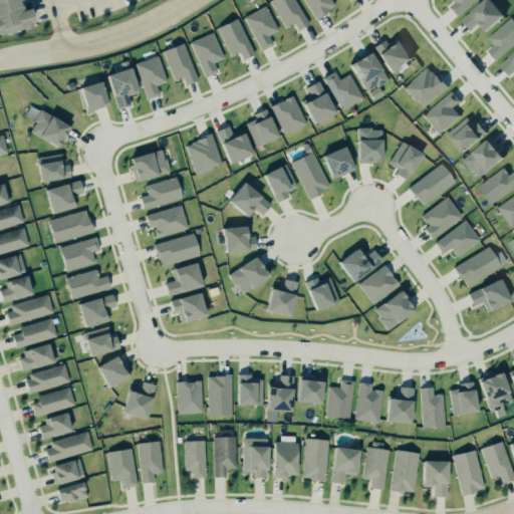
[(0,0),(17,0),(18,1),(21,0),(24,0),(28,12),(25,13),(26,18),(17,20),(16,19),(0,24),(0,0)]
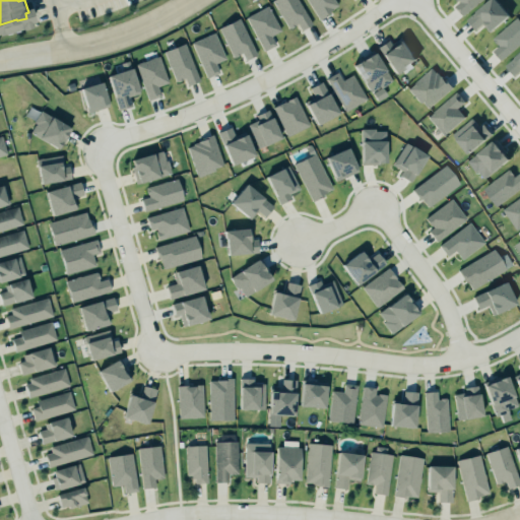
[(301,30),(311,25),(299,0),(273,0),(287,29),(298,24),(301,30)]
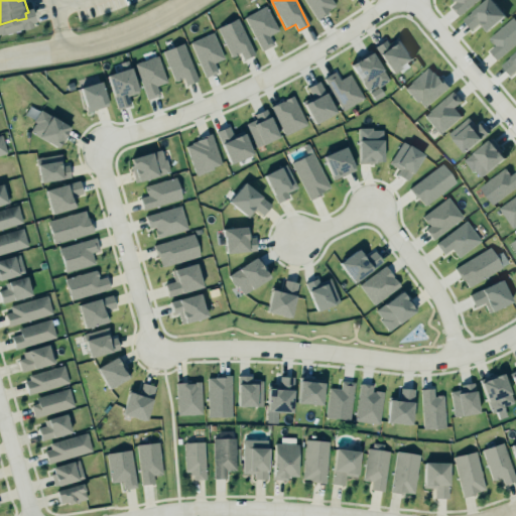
[(336,7),(331,0),(304,0),(314,19),(336,7)]
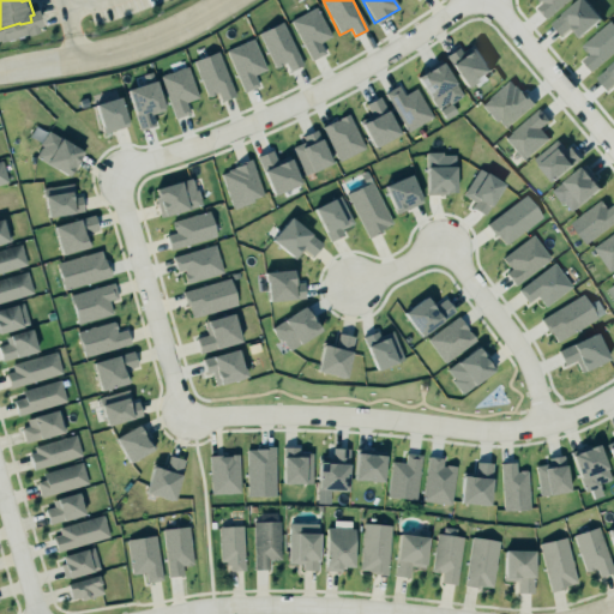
[(539,0),(542,4),(537,8),(547,19),(567,0),(539,0)]
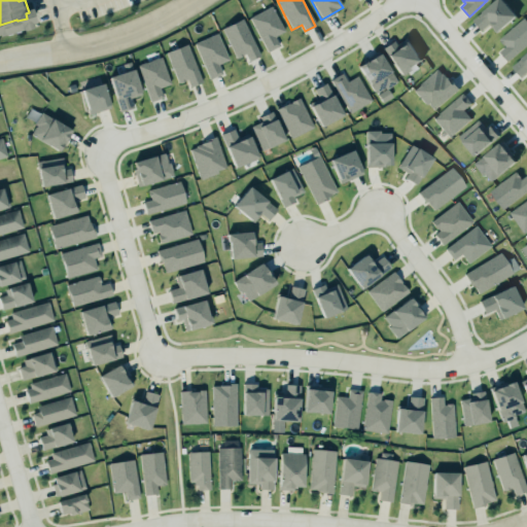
[(482,31),(490,25),(496,33),(517,16),(503,0),(497,0),(472,20),(482,31)]
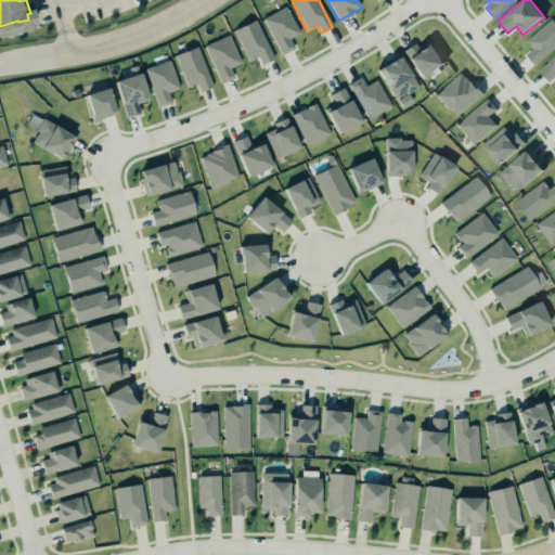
[(294,48),(289,38),(299,33),(286,5),(262,18),(281,55),(294,48)]
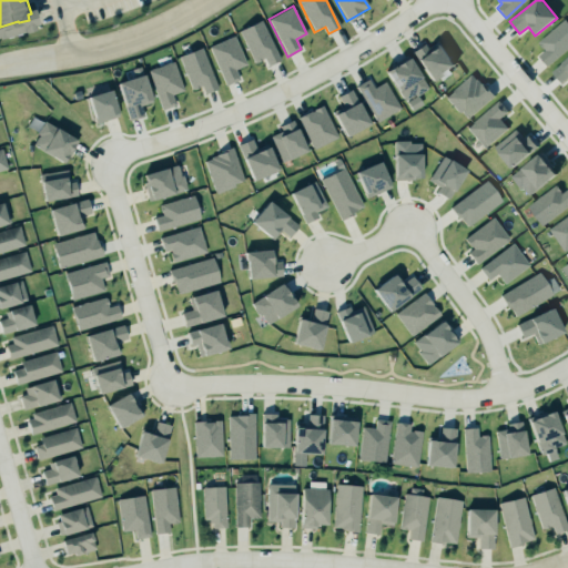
[(567,48),(567,22),(565,19),(538,43),(545,50),(538,56),(547,67),(567,48)]
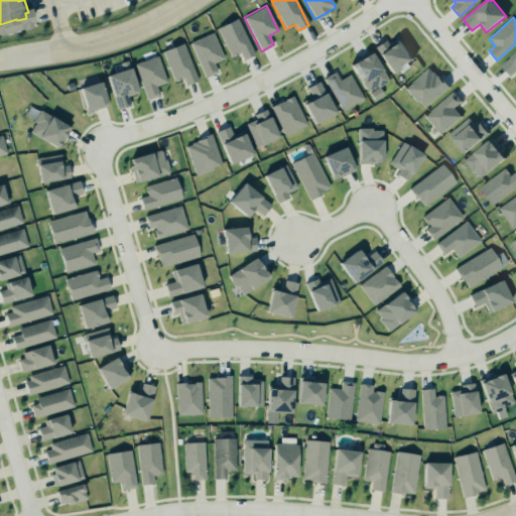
[(218,27),(231,57),(240,53),(243,59),(254,54),(238,18),(218,27)]
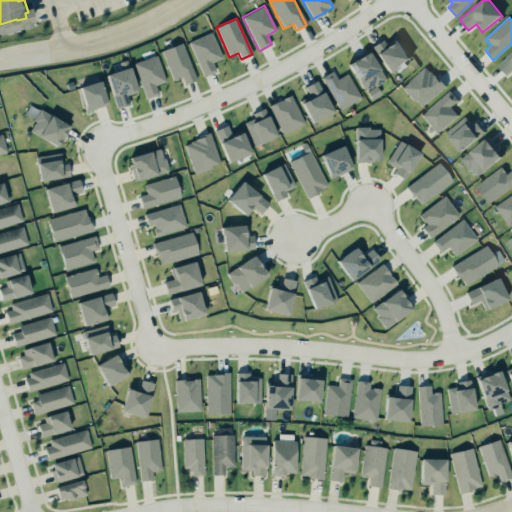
[(216,71),(212,62),(222,58),(211,32),(188,42),(203,76),(216,71)]
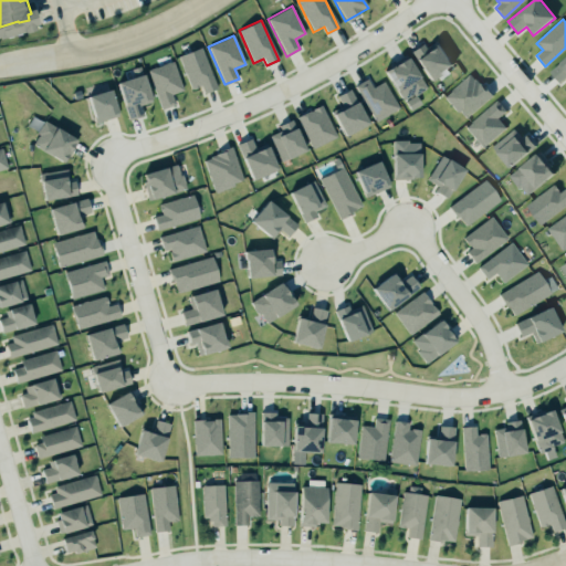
[(174,53),(186,46),(198,43),(215,85),(200,91),(197,83),(187,87),(174,53)]
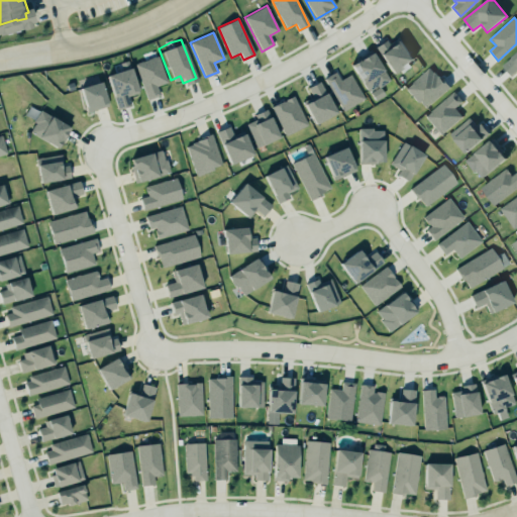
[(400,39),(391,45),(388,39),(376,46),(394,76),(415,62),(400,39)]
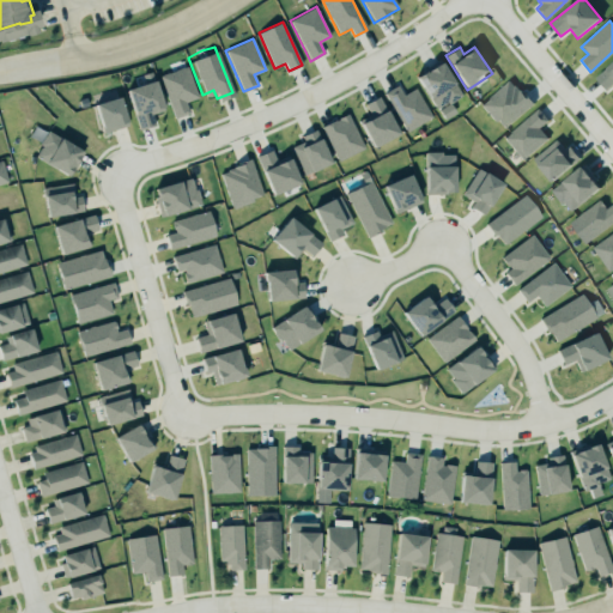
[(417,77),(436,109),(443,104),(449,116),(456,113),(450,102),(461,96),(441,62),(417,77)]
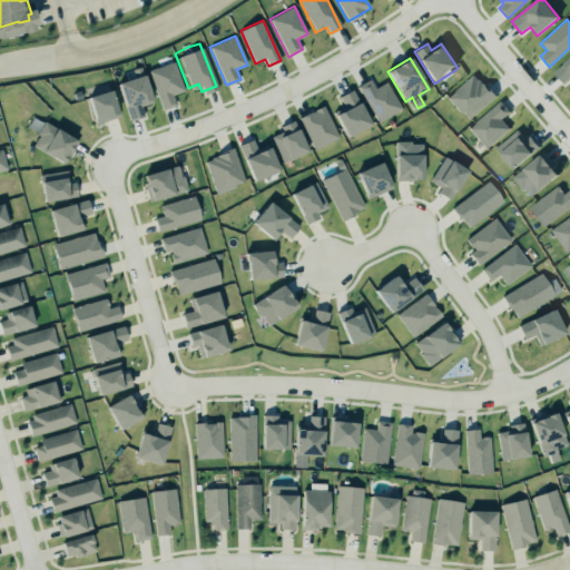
[(569,58),(553,70),(563,85),(569,78),(569,58)]
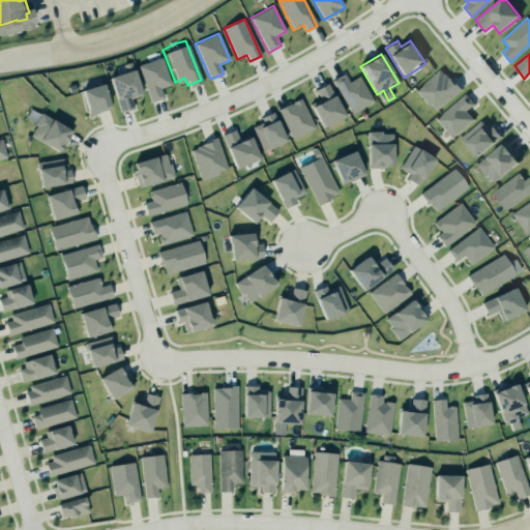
[(150,102),(164,98),(160,88),(171,84),(163,57),(138,65),(150,102)]
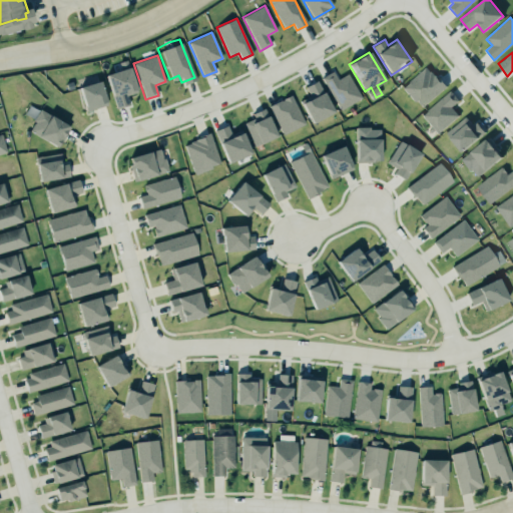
[(403,86),(421,108),(446,88),(428,66),(403,86)]
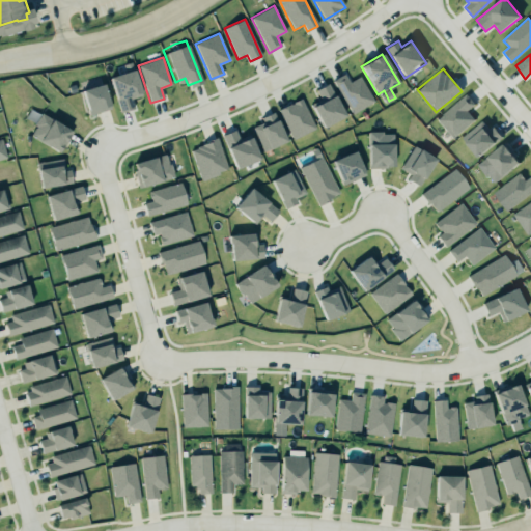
[(142,95),(134,70),(109,77),(120,113),(135,108),(132,99),(142,95)]
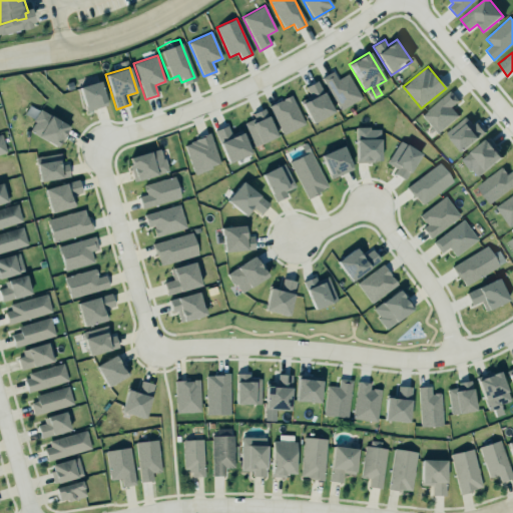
[(338,79),(333,71),(322,77),(341,110),(362,98),(348,73),(338,79)]
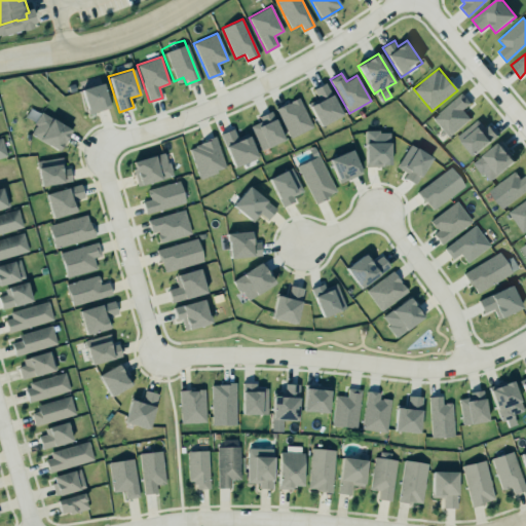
[(88,114),(109,108),(100,74),(79,81),(88,114)]
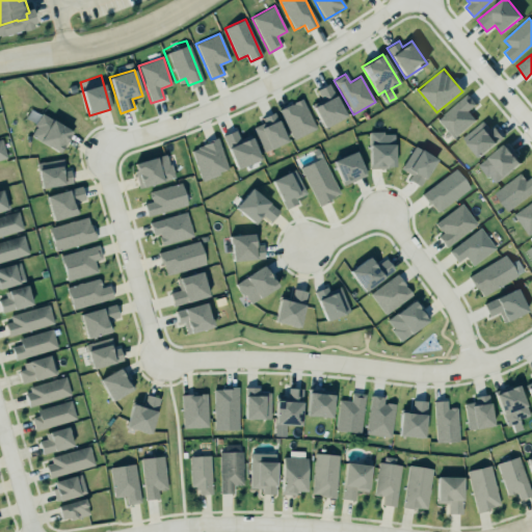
[(316,90),(322,102),(313,106),(324,128),(346,116),(329,83),(316,90)]
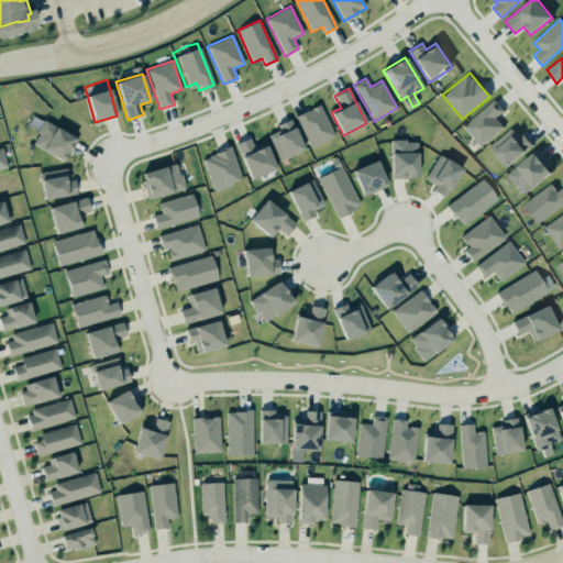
[(505,111),(495,100),(463,127),(481,147),(504,128),(496,118),(505,111)]
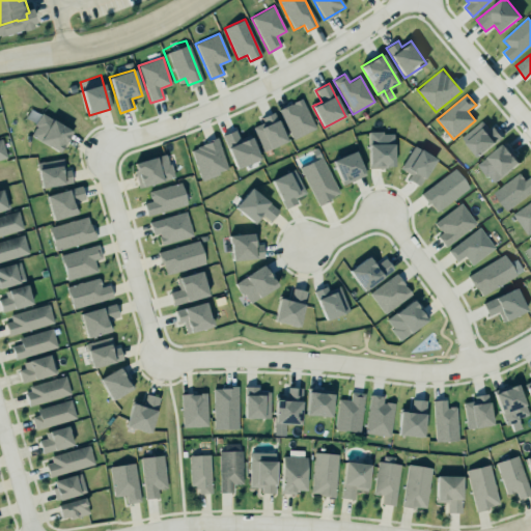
[(279,109),(292,139),(315,129),(303,99),(279,109)]
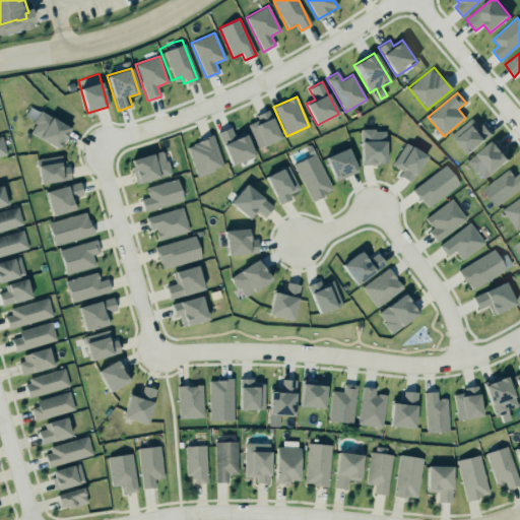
[(247,125),(258,148),(280,138),(268,110),(254,116),(256,120),(247,125)]
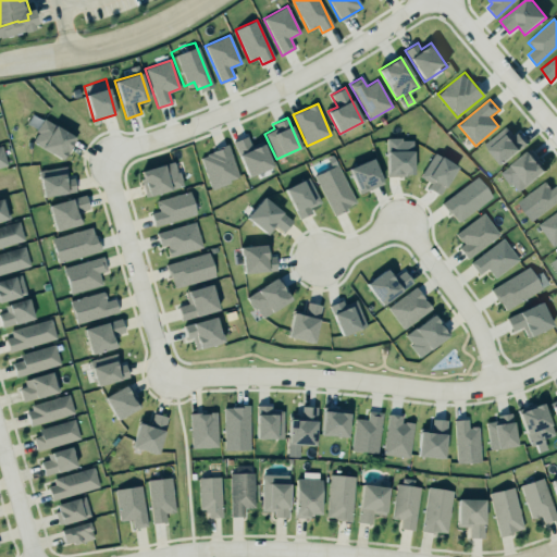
[(32,144),(65,160),(76,136),(42,120),(32,144)]
